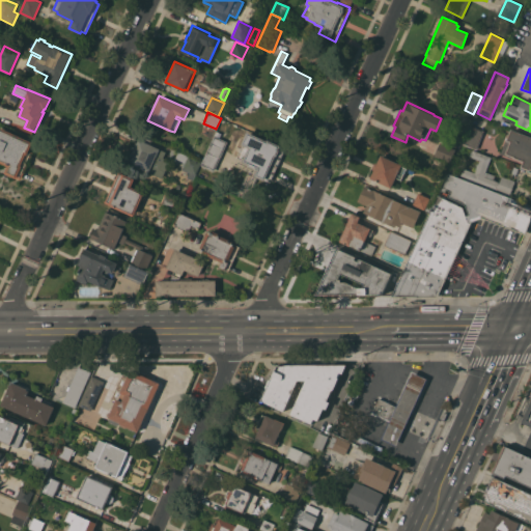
[(476,149),(463,144),(471,126),(484,131),(476,149)]
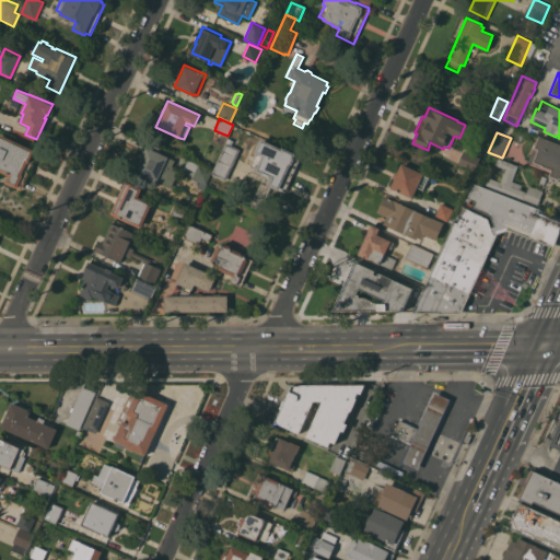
[(0,133),(35,150),(31,159),(35,160),(21,190),(4,183),(9,175),(0,171),(0,133)]
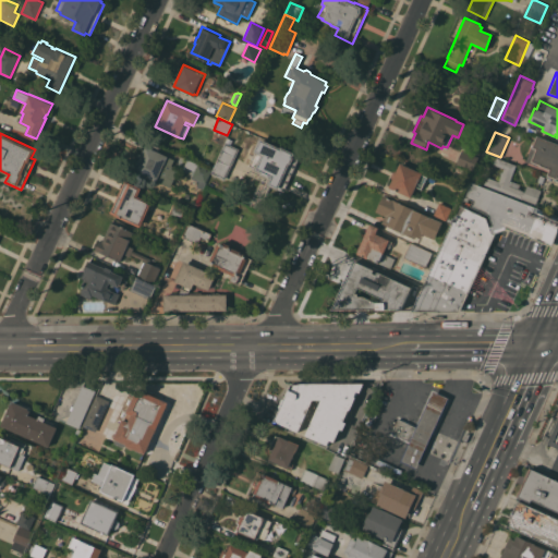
[(557,178),(557,179),(547,176),(549,170),(540,166),(540,165),(528,160),(533,147),(532,147),(537,135),(557,144),(557,178)]
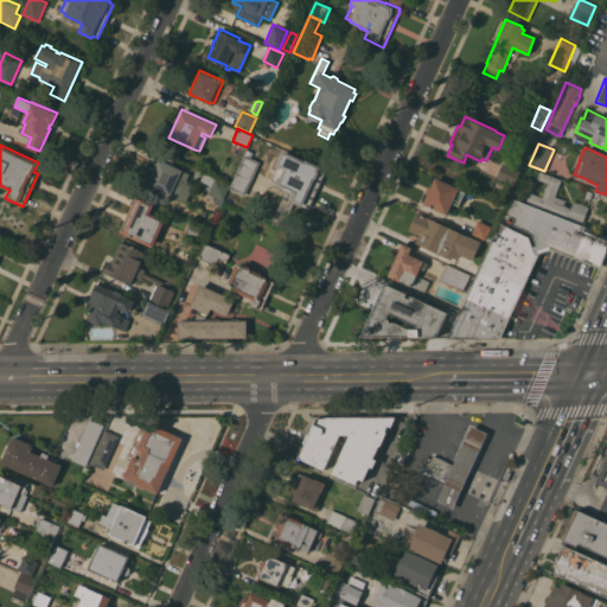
[(230,189),(248,149),(254,153),(251,158),(260,161),(244,196),(230,189)]
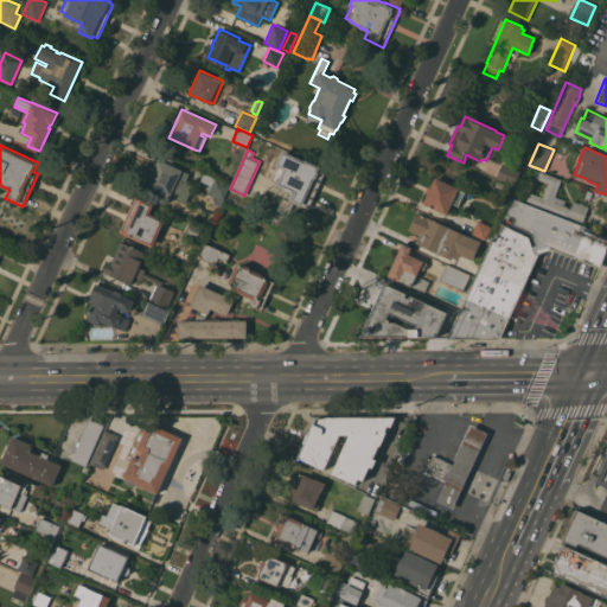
[(302,205),(302,206),(291,200),(294,192),(276,184),(278,183),(270,180),(278,166),(275,165),(282,149),(305,160),(305,159),(326,170),(308,208),(302,205)]
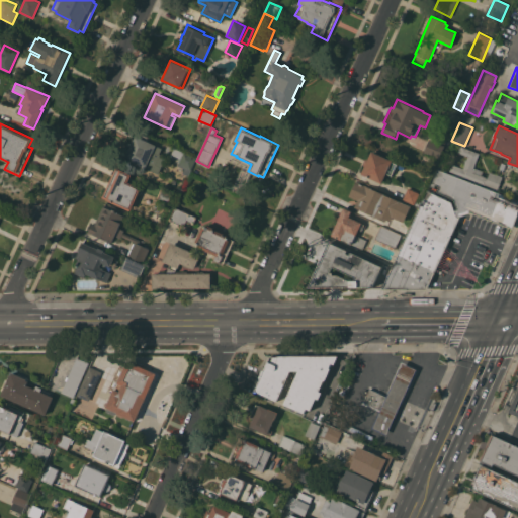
[(429,139),(435,142),(441,128),(450,133),(439,158),(424,152),(429,139)]
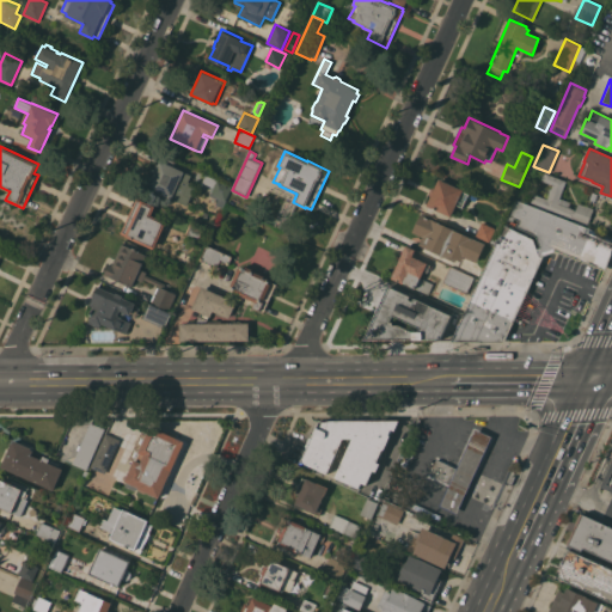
[(171,199),(147,188),(152,178),(150,177),(153,169),(155,170),(160,160),(184,171),(183,173),(190,177),(188,183),(196,184),(187,204),(173,199),(171,199)]
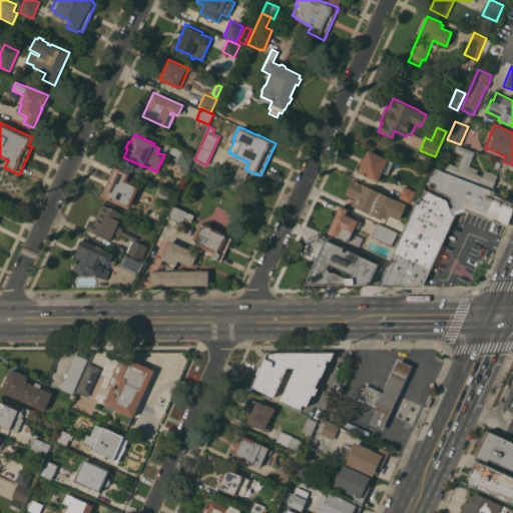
[(475,151),(469,165),(471,166),(478,169),(477,171),(479,172),(478,174),(482,175),(485,169),(498,174),(492,188),(445,169),(448,161),(458,166),(463,154),(455,151),(456,150),(454,150),(456,144),(457,145),(458,144),(475,151)]
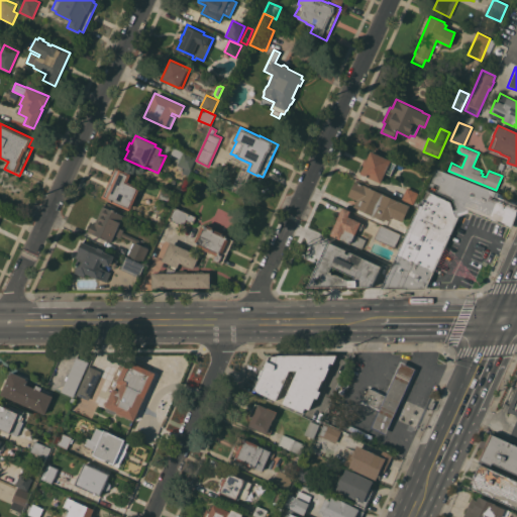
[(171,152),(174,146),(196,158),(188,175),(182,173),(184,168),(177,165),(180,158),(171,152)]
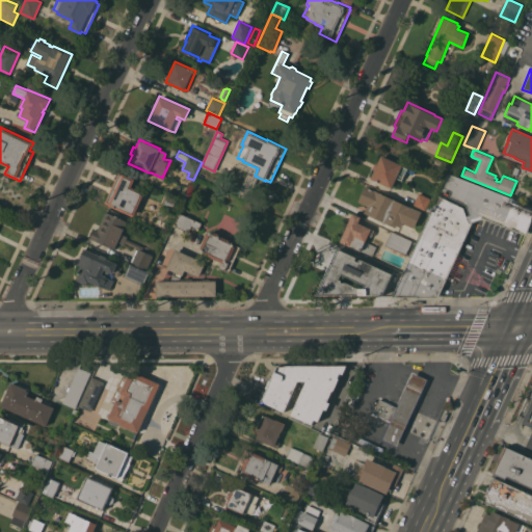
[(374,170),(373,169),(376,163),(377,163),(381,155),(402,164),(402,166),(407,168),(402,180),(397,178),(392,188),(371,178),(374,170)]
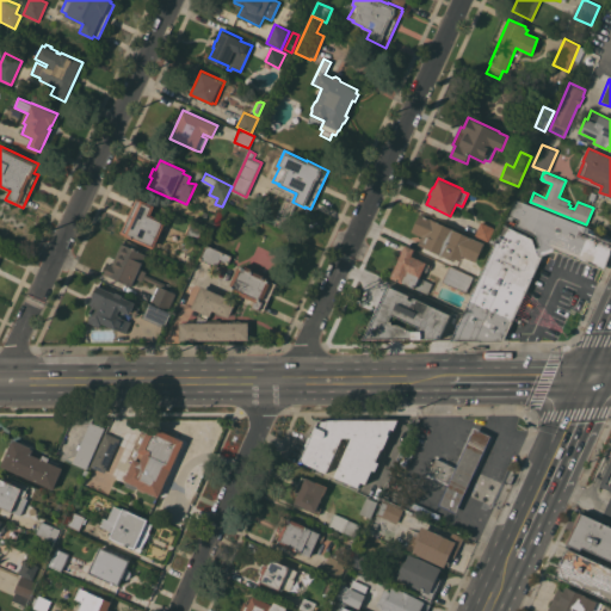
[(136,198),(141,199),(155,205),(150,215),(166,221),(154,248),(121,233),(136,198)]
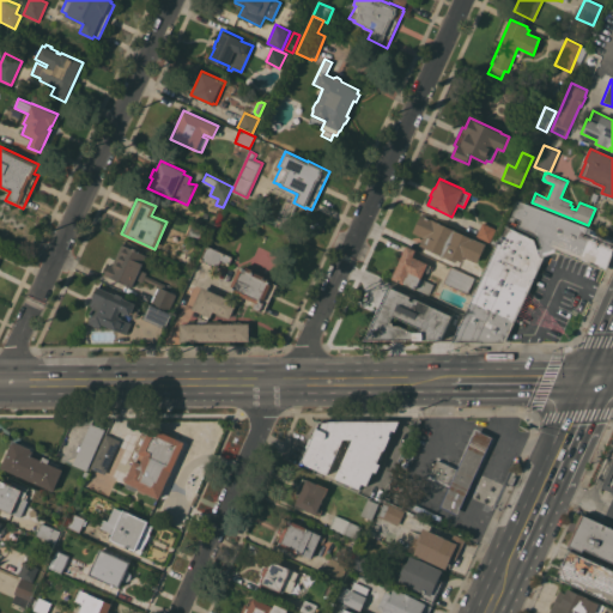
[(454,341),(498,243),(501,243),(502,241),(501,240),(507,225),(534,238),(538,248),(541,247),(536,236),(516,226),(520,220),(515,218),(514,222),(509,219),(519,200),(612,236),(612,249),(612,253),(606,269),(557,252),(545,255),(505,341),(454,341)]
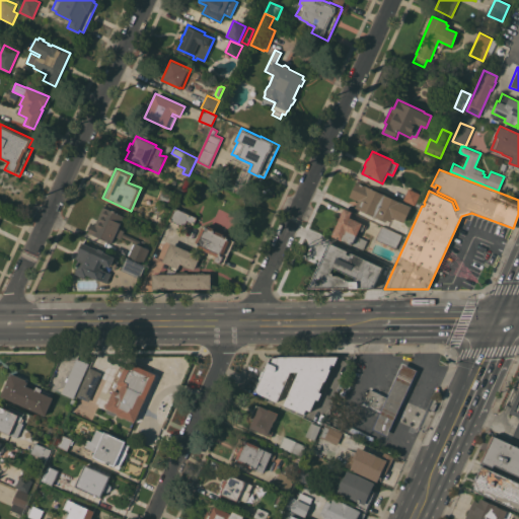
[(404,222),(393,217),(391,221),(387,220),(386,222),(355,207),(358,200),(350,196),(356,181),(412,206),(404,222)]
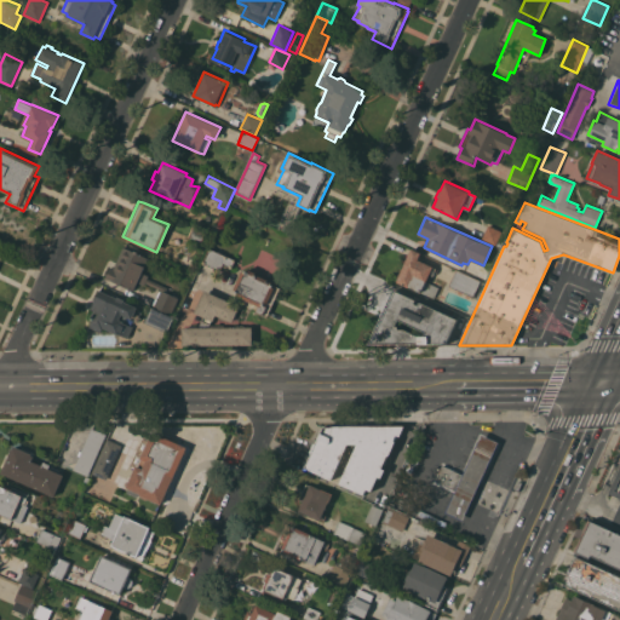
[(201,244),(189,237),(194,225),(207,230),(201,244)]
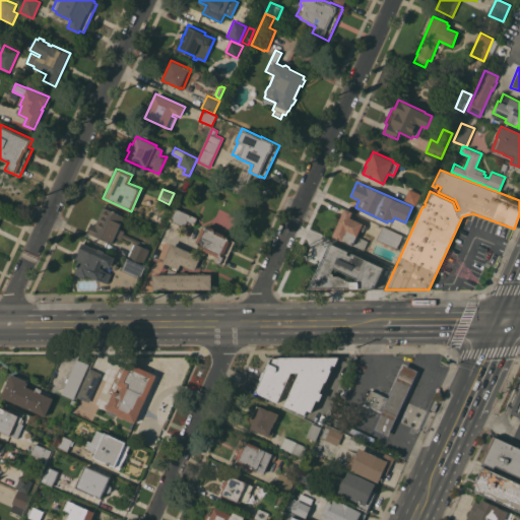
[(415,205),(404,200),(409,189),(420,194),(415,205)]
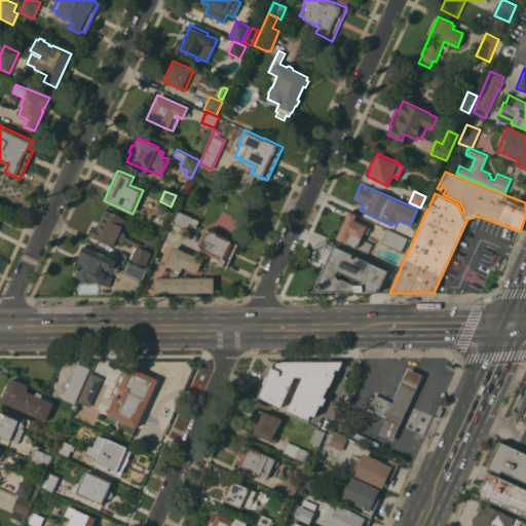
[(126,219),(120,231),(126,233),(125,236),(143,243),(141,248),(152,253),(145,267),(129,260),(137,246),(123,239),(122,241),(117,239),(113,247),(89,235),(94,226),(97,227),(105,209),(126,219)]
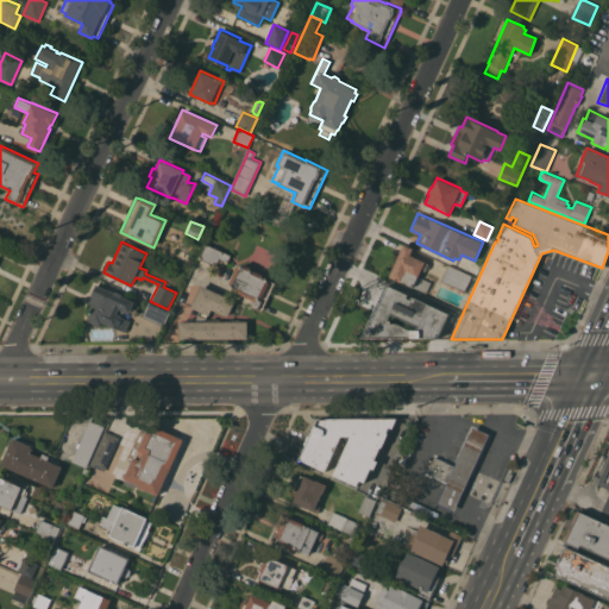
[(227,263),(219,259),(217,267),(209,263),(208,265),(200,261),(200,258),(199,258),(206,243),(231,255),(227,263)]
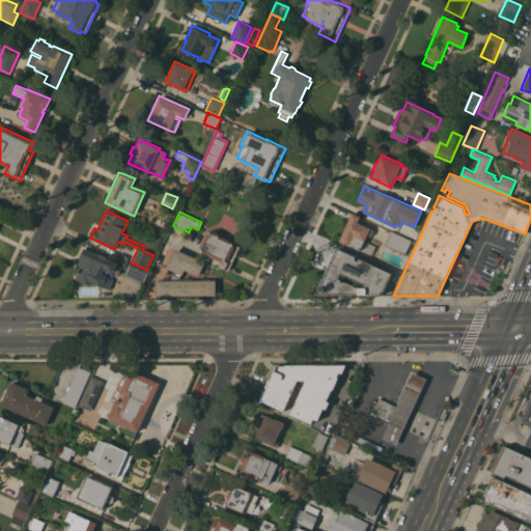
[(360,217),(358,222),(371,227),(370,228),(373,230),(370,236),(368,234),(365,241),(375,246),(371,255),(350,245),(350,246),(339,241),(341,236),(341,235),(342,233),(343,233),(347,224),(346,224),(350,219),(351,217),(352,213),(360,217)]
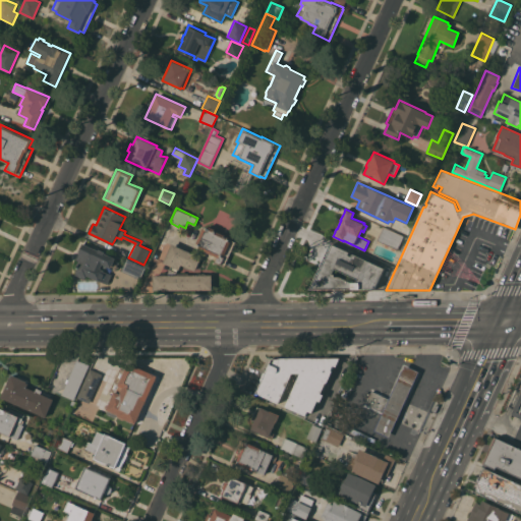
[(197,243),(196,243),(204,227),(205,228),(206,226),(208,227),(209,226),(215,228),(215,230),(229,236),(229,238),(235,241),(224,266),(215,262),(217,256),(198,248),(198,246),(196,245),(197,243)]
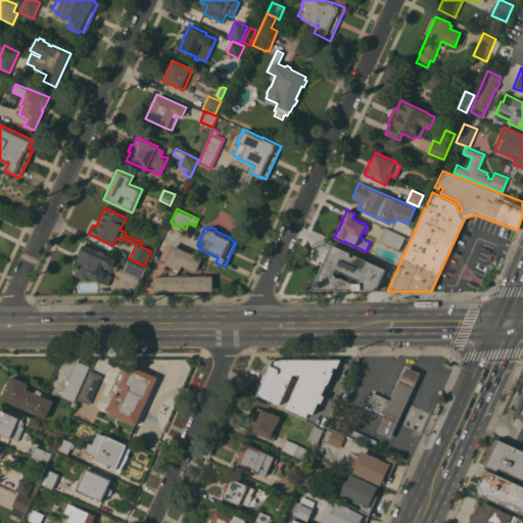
[(398,250),(378,241),(384,227),(406,236),(398,250)]
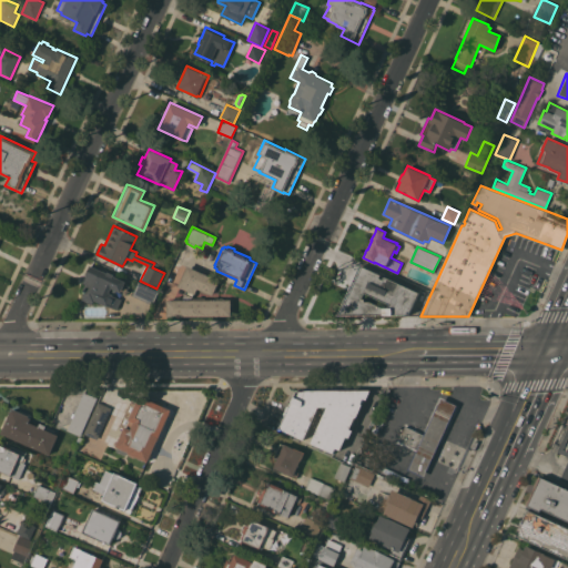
[(108,273),(108,272),(114,274),(114,275),(125,281),(121,292),(118,291),(114,296),(122,300),(118,310),(94,298),(92,304),(82,300),(83,296),(82,296),(84,292),(83,291),(87,283),(84,282),(91,265),(108,273)]
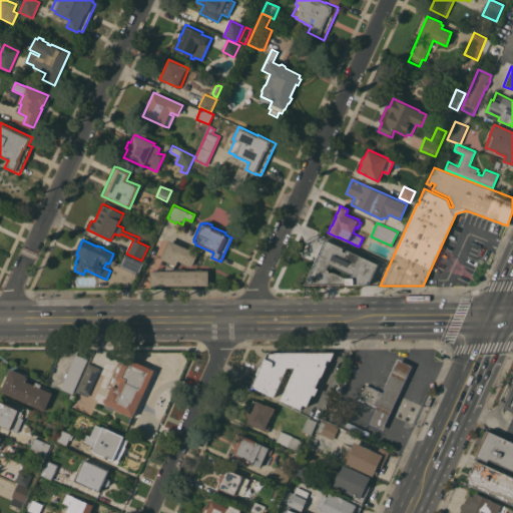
[(161,259),(169,239),(198,252),(192,267),(178,261),(176,266),(175,265),(173,271),(208,270),(208,286),(151,286),(151,271),(164,271),(168,262),(161,259)]
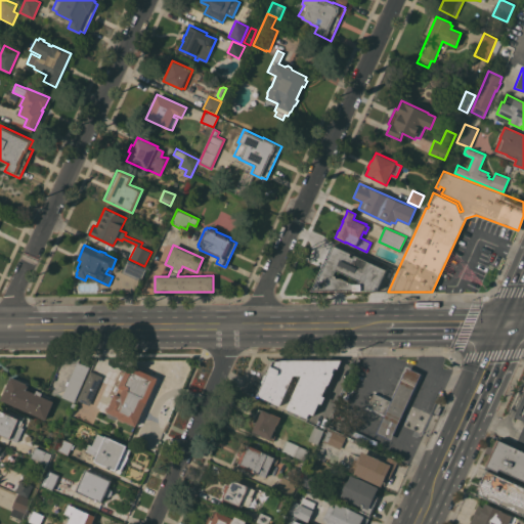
[(311,291),(333,245),(351,253),(350,256),(353,258),(355,255),(387,269),(378,291),(311,291)]
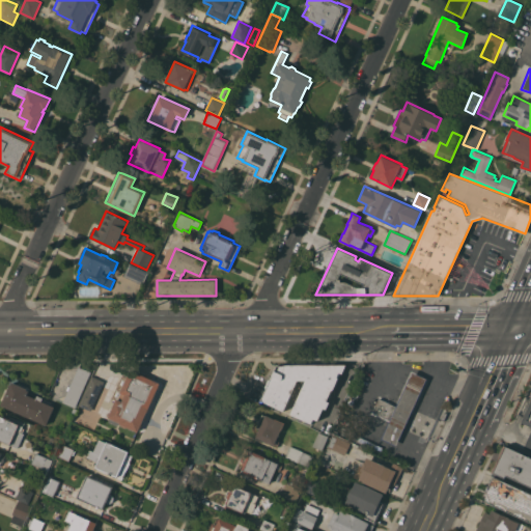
[(130,263),(149,272),(143,285),(124,276),(130,263)]
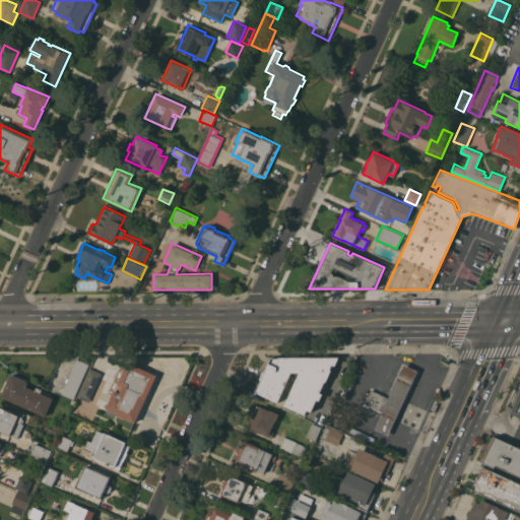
[(291,373),(278,402),(256,392),(262,380),(260,379),(263,372),(265,372),(272,358),(277,358),(279,356),(339,356),(335,366),(332,364),(330,369),(332,370),(326,382),(325,381),(320,392),(323,393),(320,401),(317,399),(312,411),(308,410),(306,414),(285,405),(300,372),(291,373)]
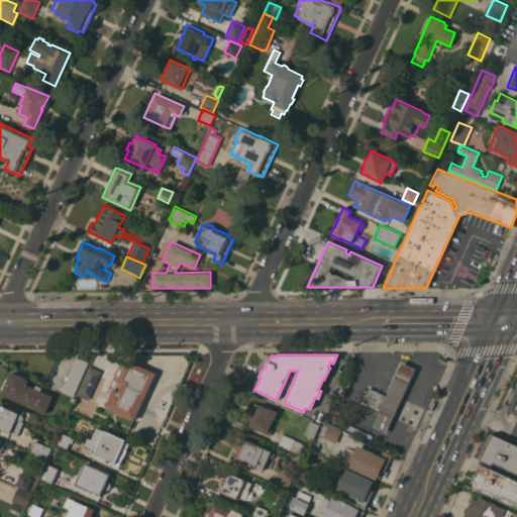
[(74,397),(61,392),(62,389),(63,389),(77,356),(89,362),(74,397)]
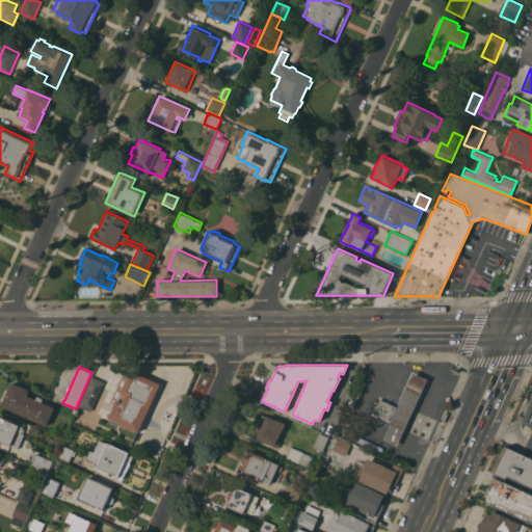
[(111,398),(123,375),(128,377),(131,370),(160,383),(153,401),(138,432),(128,428),(126,428),(124,428),(121,426),(120,424),(120,423),(108,418),(109,417),(106,416),(108,413),(110,414),(116,401),(111,398)]
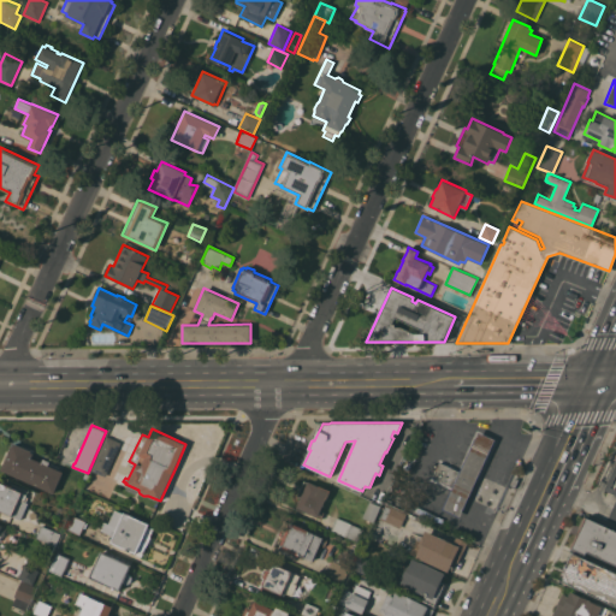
[(452,487),(432,478),(439,462),(460,471),(478,431),(496,438),(460,516),(443,508),(452,487)]
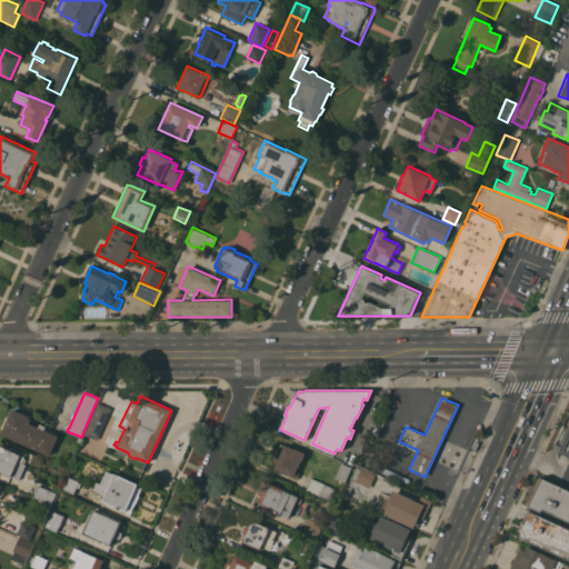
[(98,440),(97,440),(96,442),(83,437),(99,402),(111,408),(98,440)]
